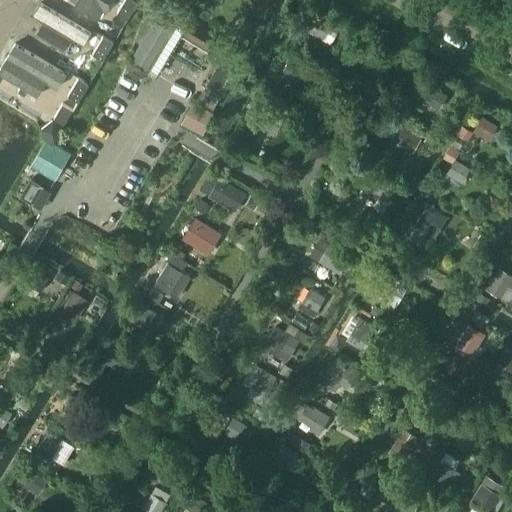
[(80,0),(78,5),(102,20),(113,0),(80,0)]
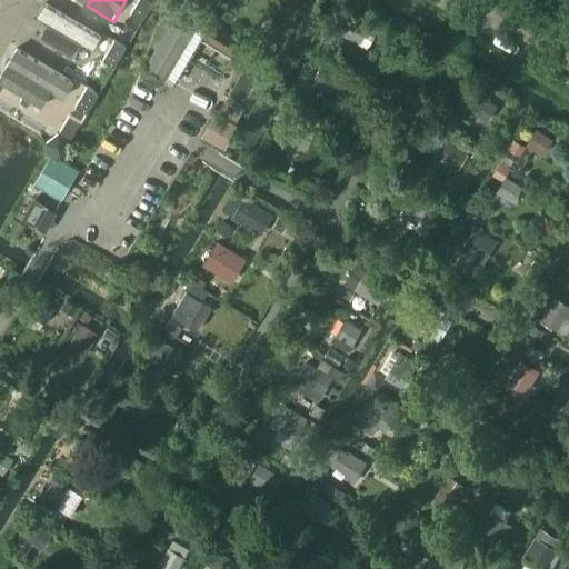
[(186,0),(183,0),(145,66),(163,78),(205,11),(186,0)]
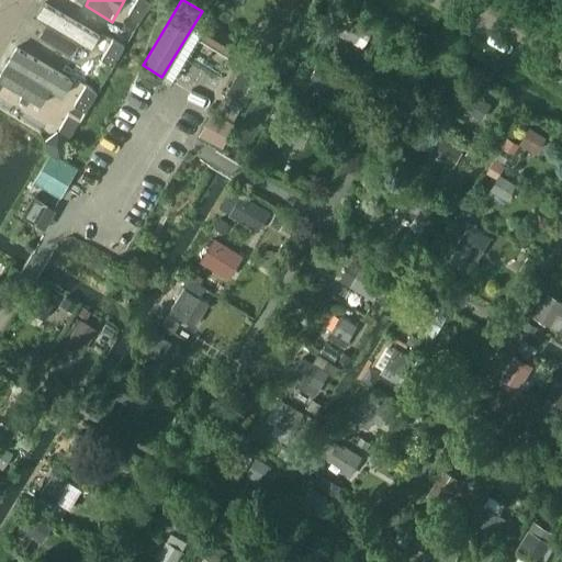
[(96,49),(104,37),(46,4),(38,18),(52,25),(46,37),(77,54),(83,44),(96,49)]
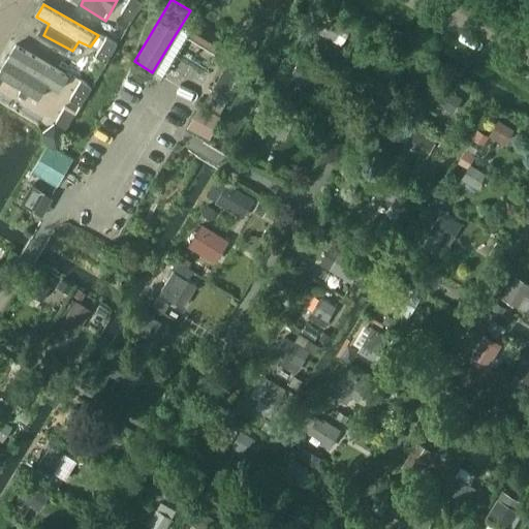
[(341,44),(349,30),(325,17),(317,31),(341,44)]
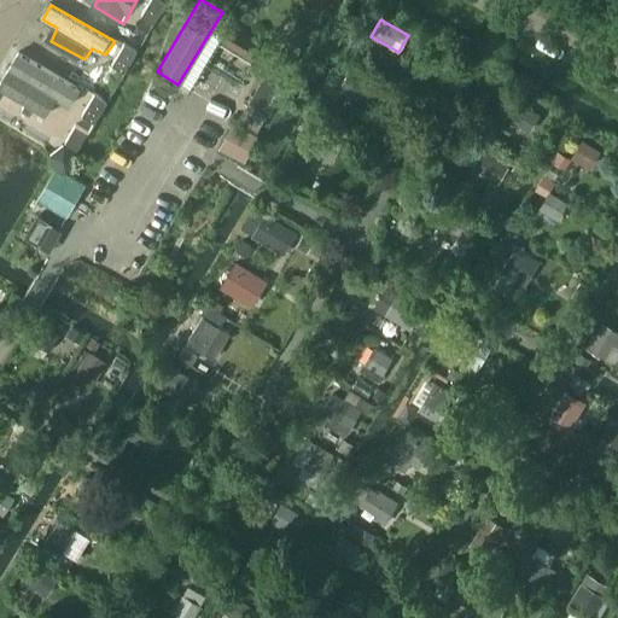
[(229,22),(216,44),(254,66),(267,45),(229,22)]
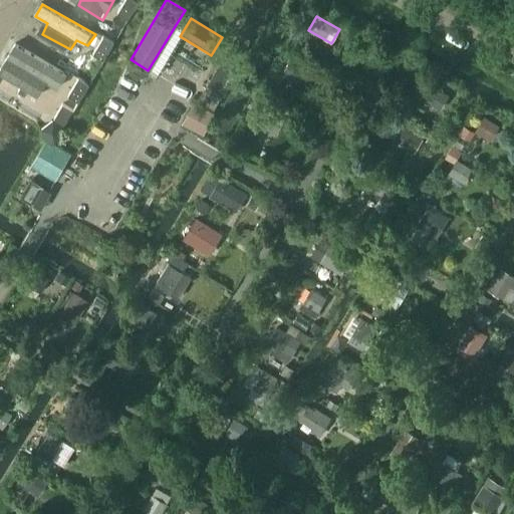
[(103,35),(93,53),(103,59),(113,41),(103,35)]
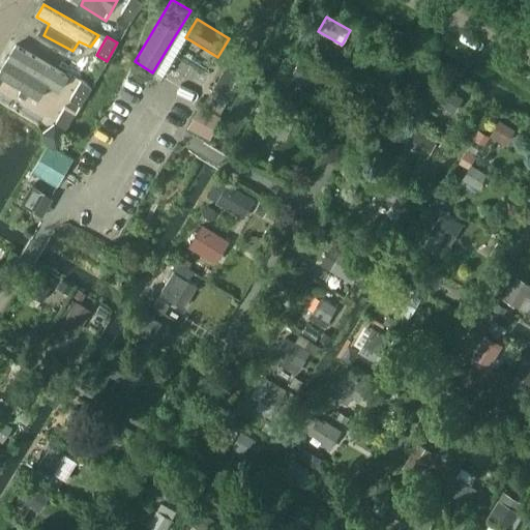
[(224,94),(252,49),(240,42),(212,88),(224,94)]
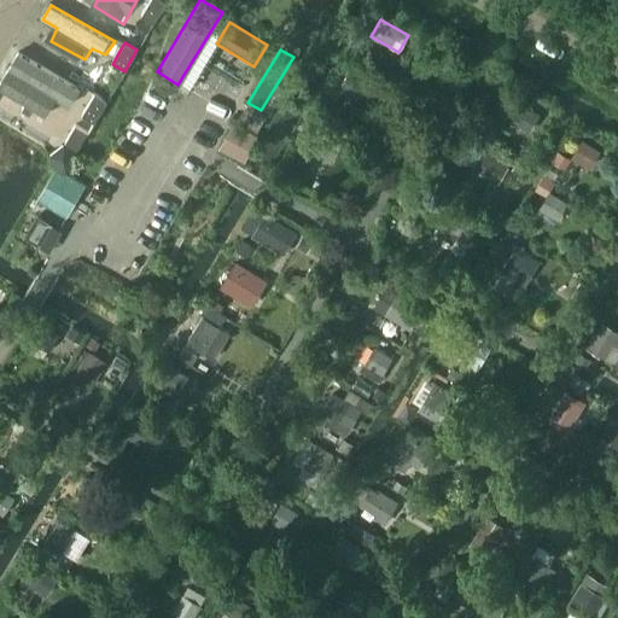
[(59,100),(73,109),(87,88),(23,51),(0,86),(51,117),(59,100)]
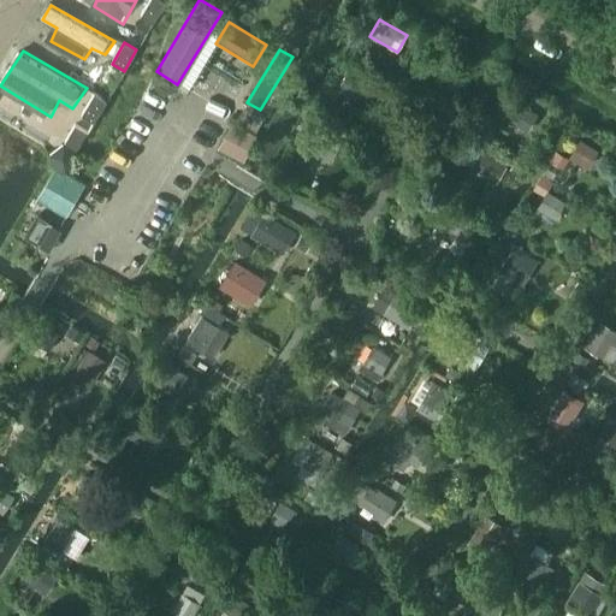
[(94,92),(82,113),(94,120),(107,99),(94,92)]
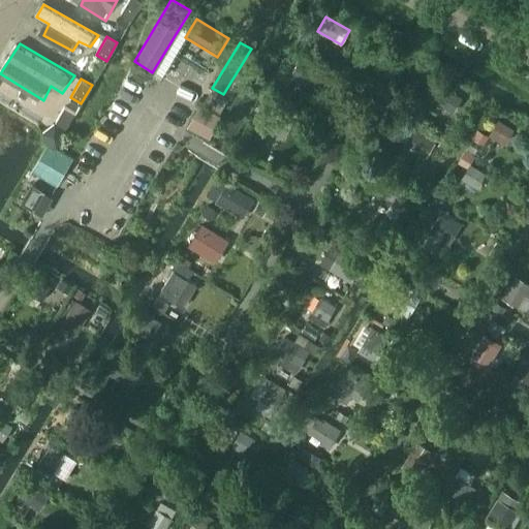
[(450,115),(461,98),(444,88),(434,104),(450,115)]
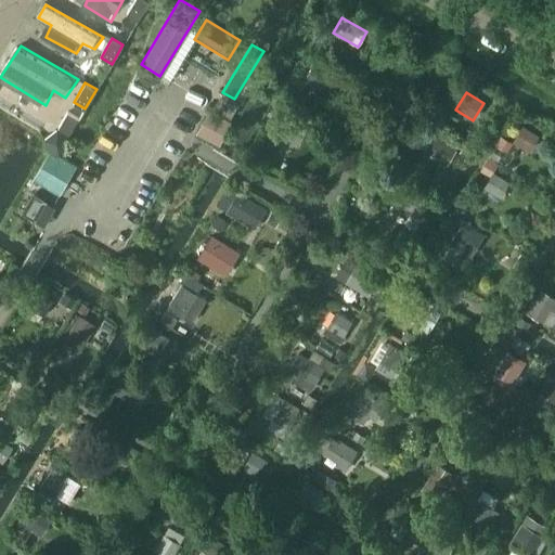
[(526,152),(537,136),(519,125),(510,141),(526,152)]
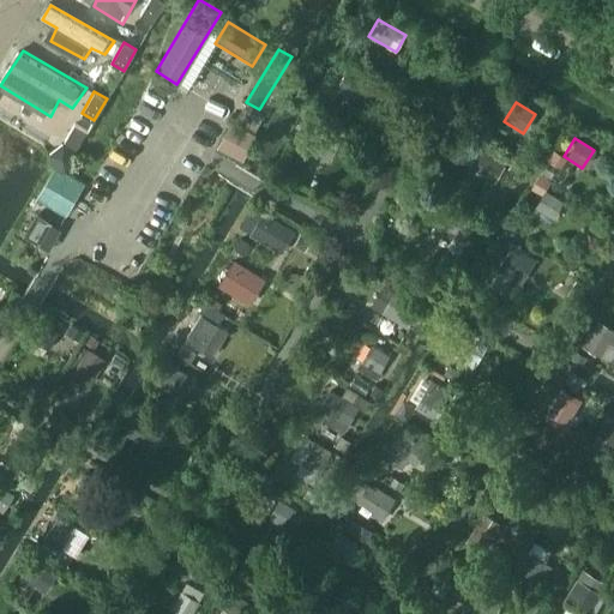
[(505,166),(493,157),(495,154),(481,145),(469,169),(494,184),(505,166)]
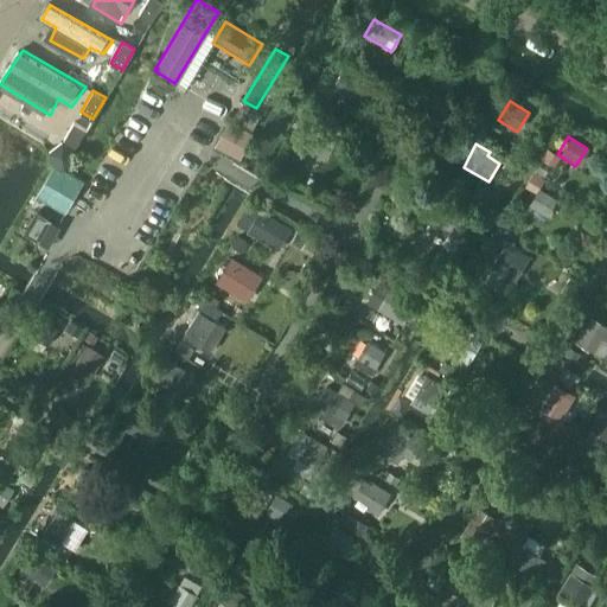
[(544,218),(556,199),(537,187),(525,206),(544,218)]
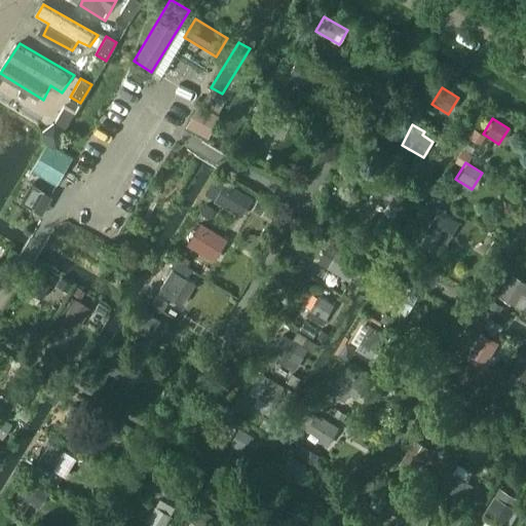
[(395,205),(404,189),(380,176),(371,192),(395,205)]
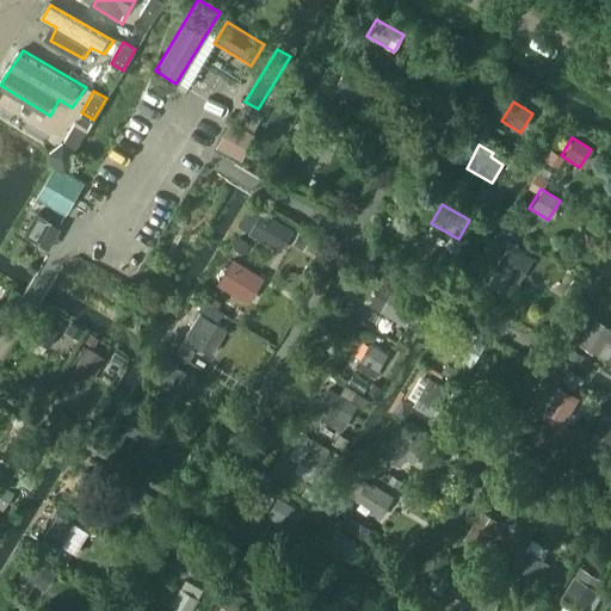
[(267,240),(279,221),(261,210),(250,229),(267,240)]
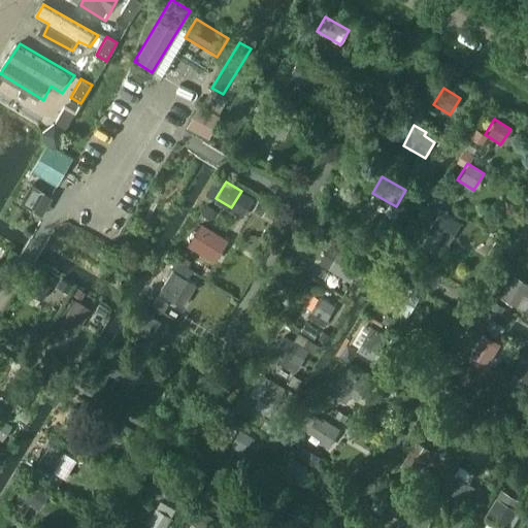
[(21,203),(34,210),(44,192),(31,184),(21,203)]
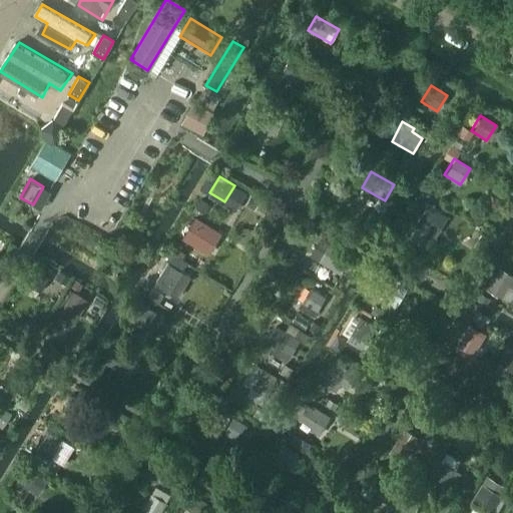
[(432,228),(442,213),(426,203),(416,219),(432,228)]
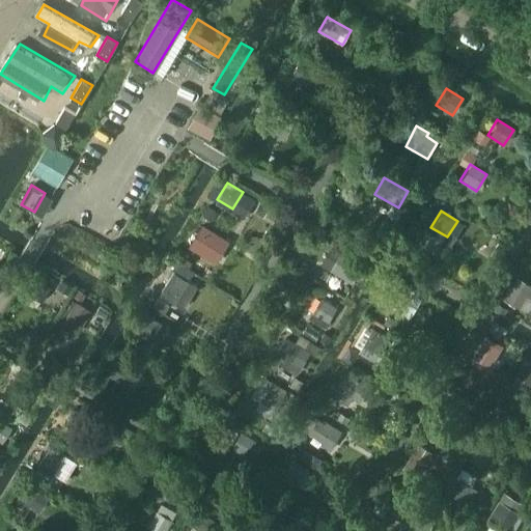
[(206,251),(217,234),(201,225),(191,242),(206,251)]
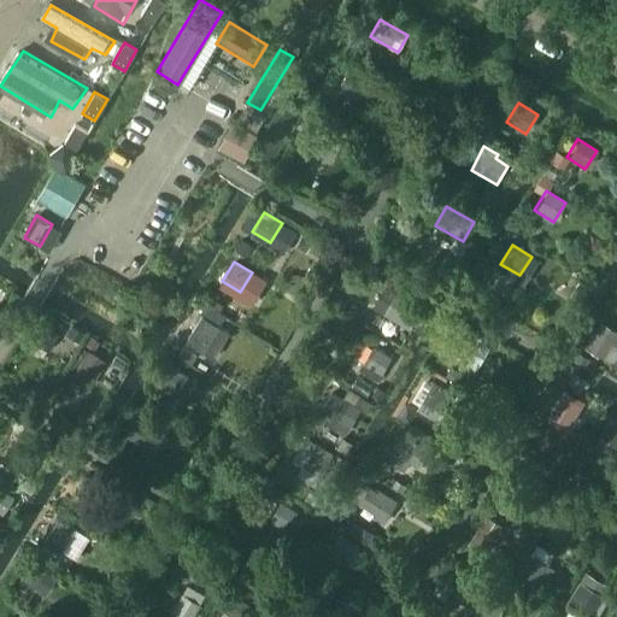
[(398,292),(385,315),(409,329),(422,306),(398,292)]
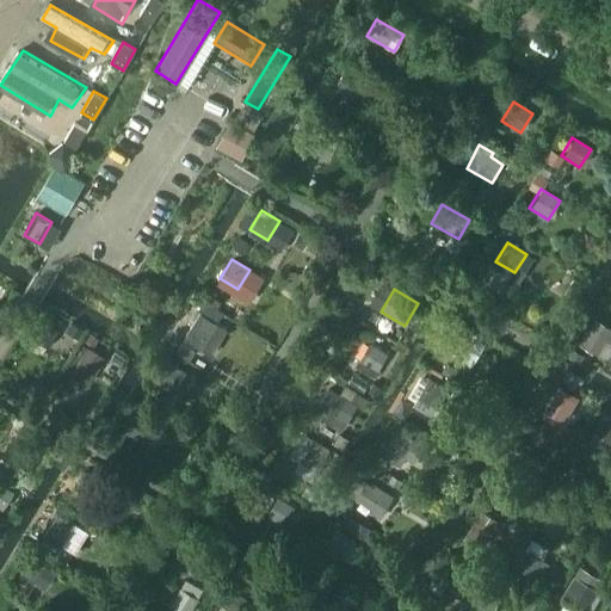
[(224,298),(220,307),(230,313),(235,304),(224,298)]
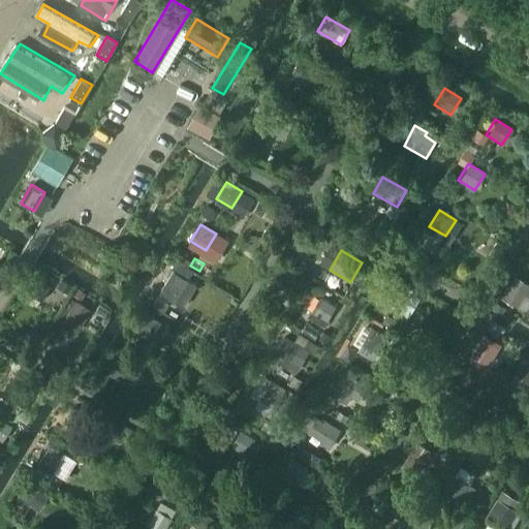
[(172,269),(158,290),(173,299),(185,277),(172,269)]
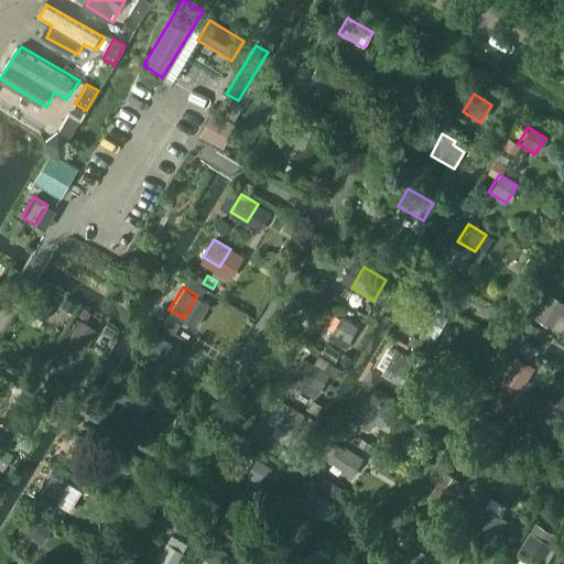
[(36,294),(26,311),(43,322),(54,304),(36,294)]
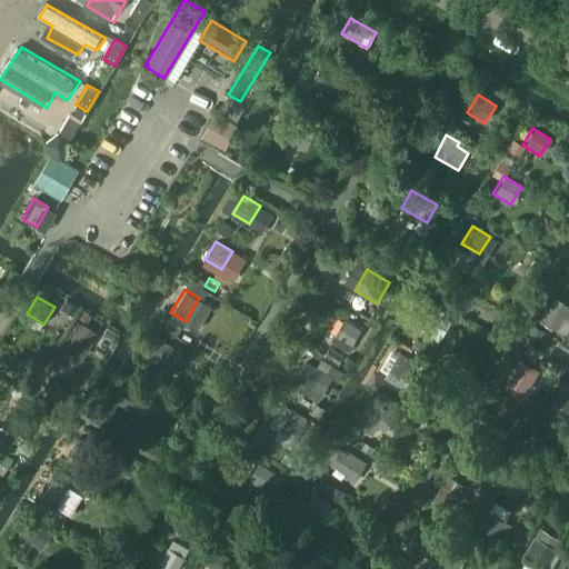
[(557,331),(568,310),(568,306),(555,298),(541,321),(557,331)]
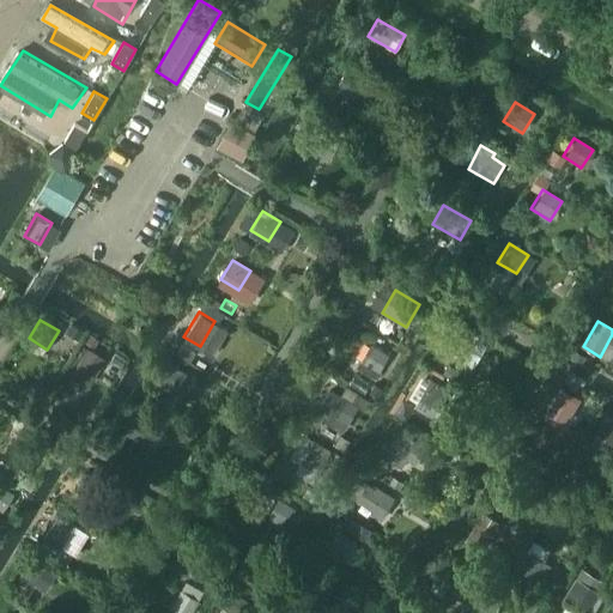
[(469,359),(479,343),(460,331),(449,347),(469,359)]
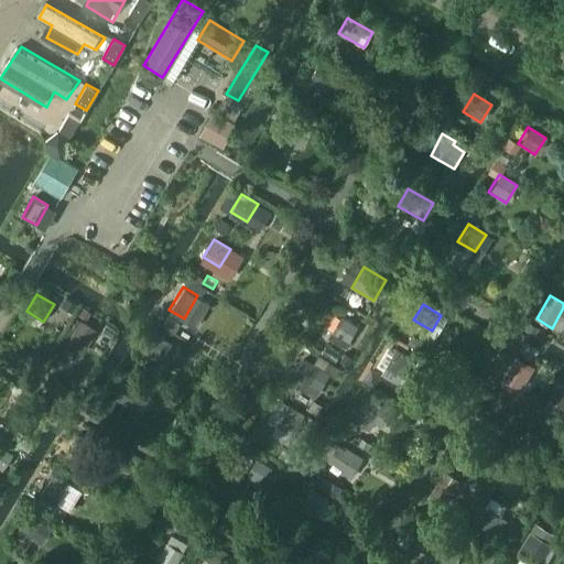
[(166,314),(162,322),(173,328),(177,321),(166,314)]
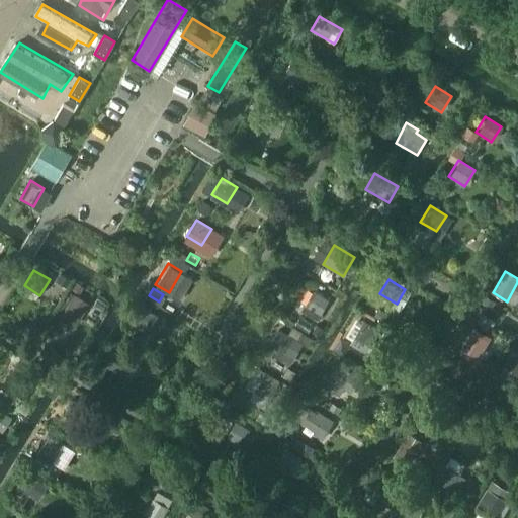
[(320,317),(330,299),(314,290),(304,307),(320,317)]
